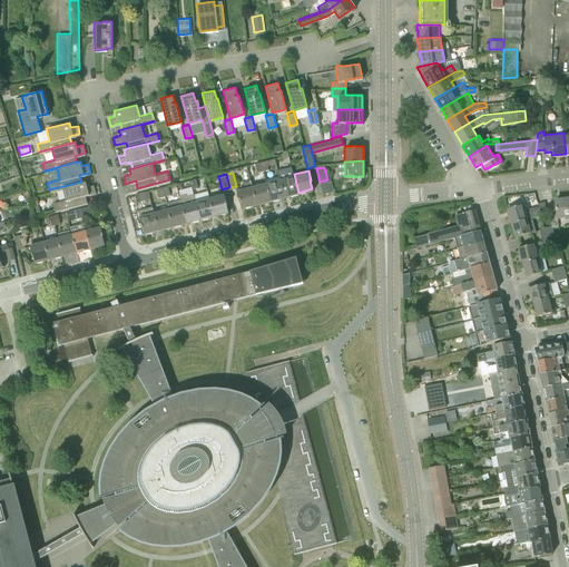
[(284,196),(298,193),(294,174),(280,178),(284,196)]
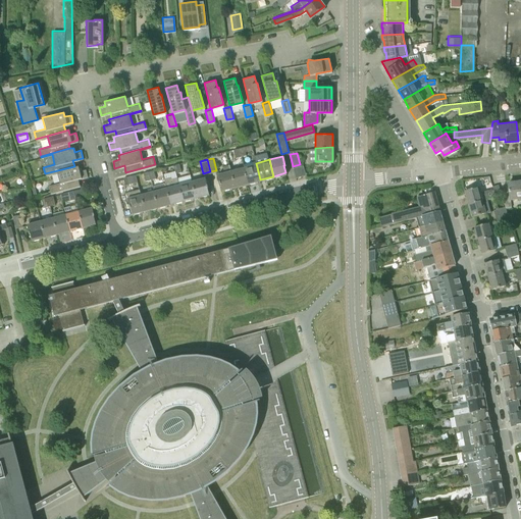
[(235,186),(230,169),(228,163),(222,165),(223,171),(216,173),(219,184),(220,184),(221,190),(235,186)]
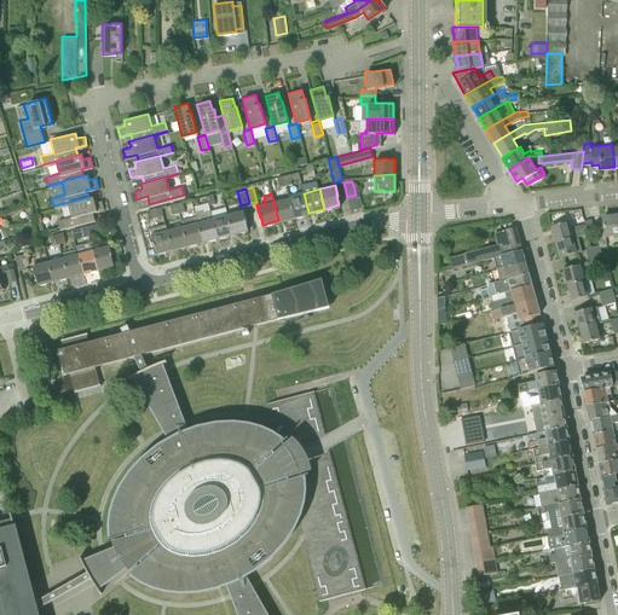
[(294,216),(309,213),(304,193),(288,197),(294,216)]
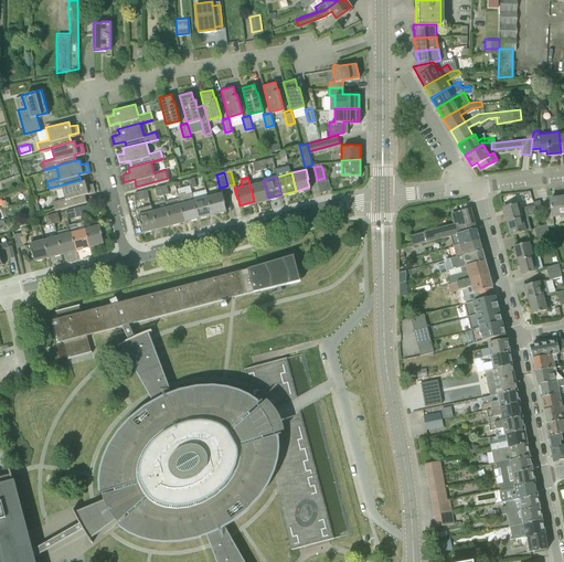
[(54,208),(86,200),(84,192),(94,190),(92,182),(85,183),(84,179),(81,180),(49,188),(49,189),(61,186),(64,197),(52,200),(54,208)]
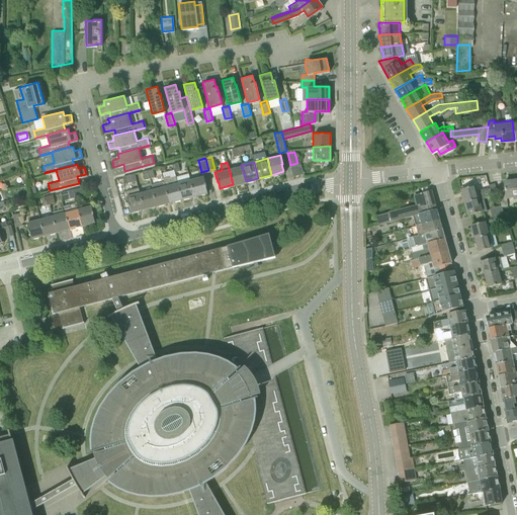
[(233,184),(246,181),(241,165),(229,168),(233,184)]
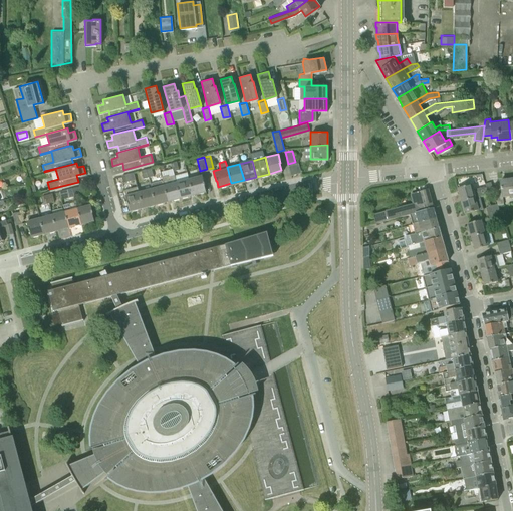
[(122,181),(135,178),(133,171),(121,174),(122,181)]
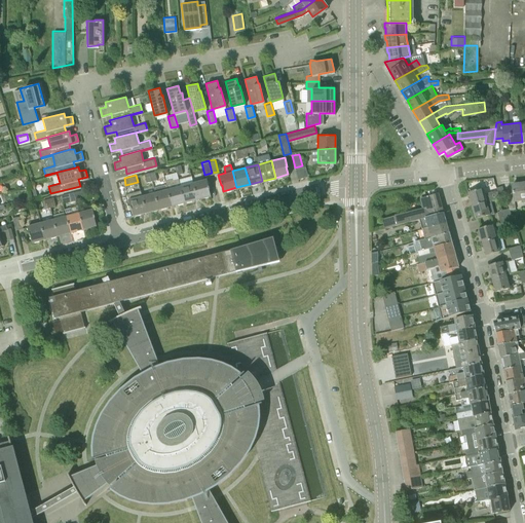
[(172,204),(184,201),(180,185),(174,186),(172,177),(164,179),(166,188),(172,204)]
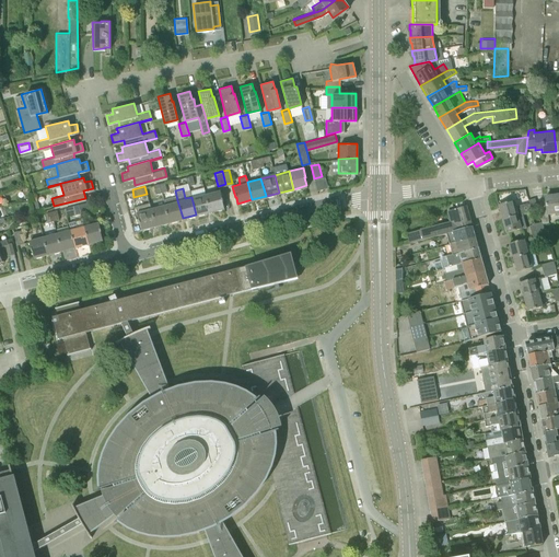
[(206,193),(210,211),(224,207),(222,200),(223,200),(220,189),(206,193)]
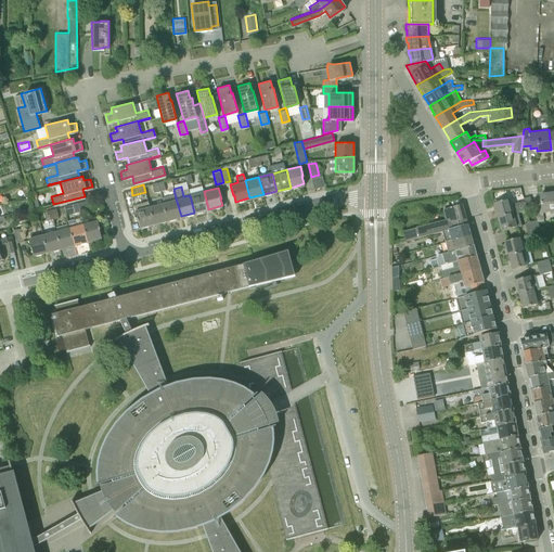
[(194,213),(208,209),(204,191),(190,195),(194,213)]
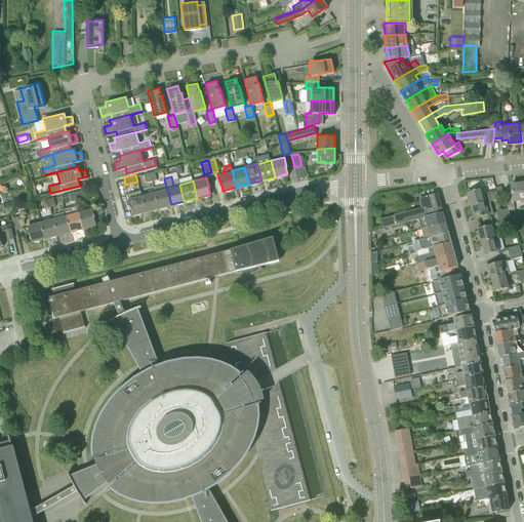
[(513,200),(523,198),(523,181),(510,183),(512,195),(505,196),(507,206),(508,208),(514,207),(513,200)]
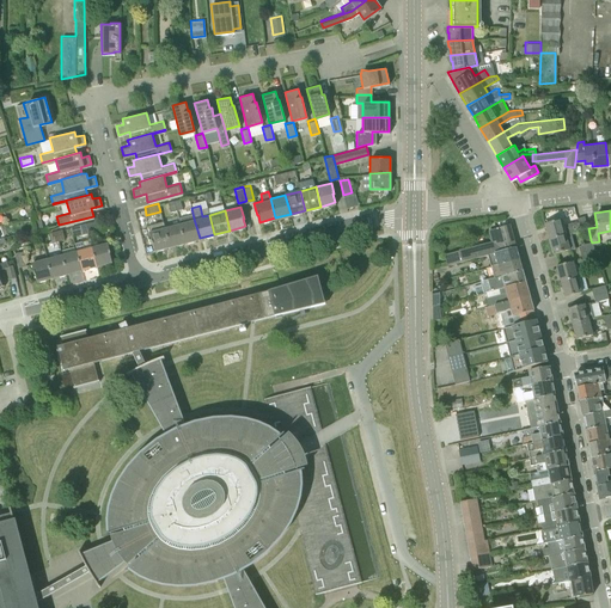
[(581,231),(588,228),(584,214),(576,216),(581,231)]
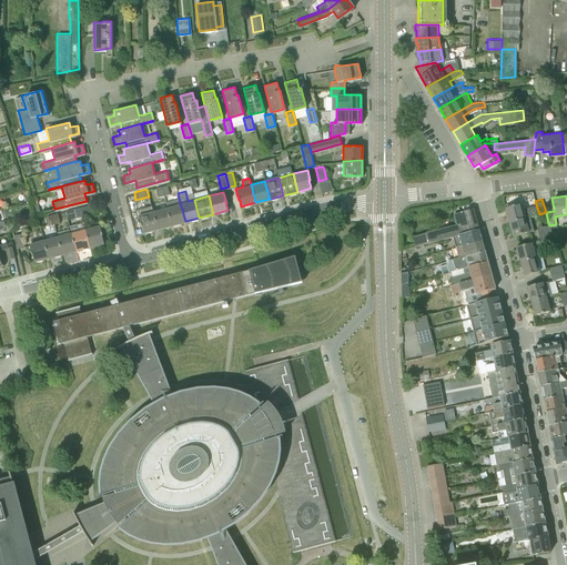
[(508,220),(524,217),(519,202),(505,207),(508,220)]
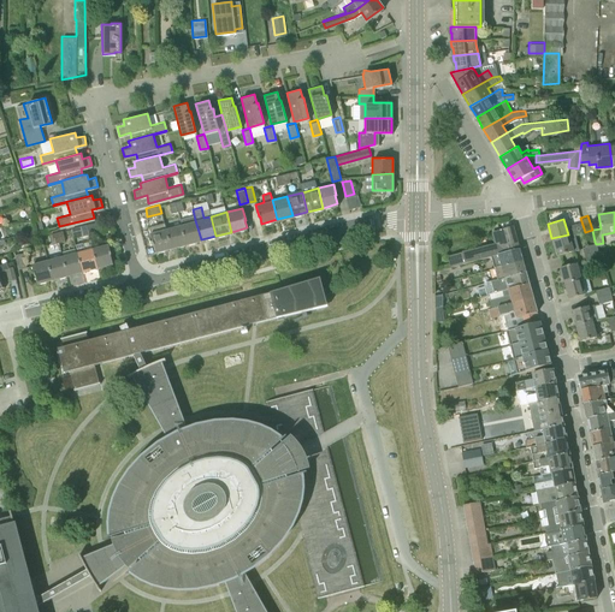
[(88,232),(102,229),(100,220),(87,224),(88,232)]
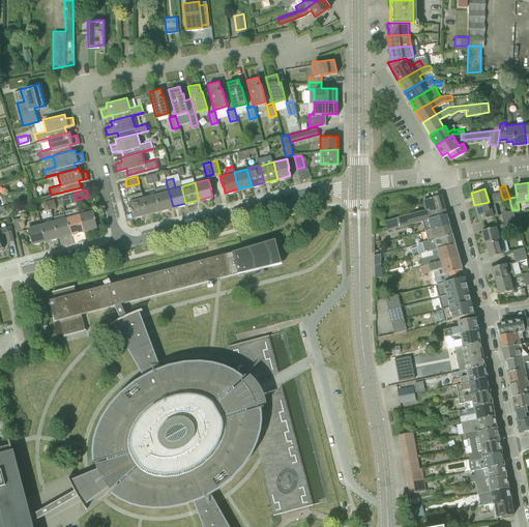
[(160,210),(173,206),(168,189),(155,193),(160,210)]
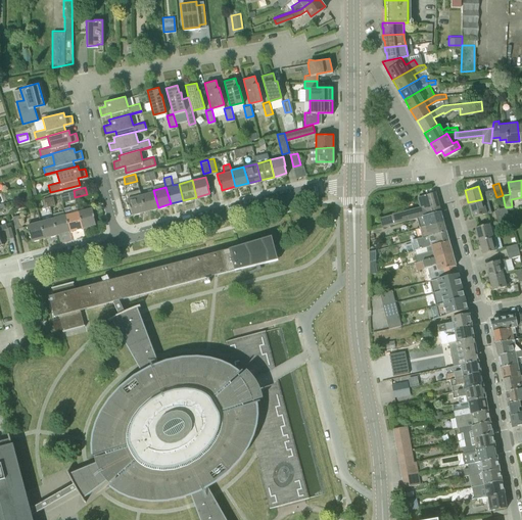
[(145,210),(141,193),(139,188),(126,192),(128,197),(127,197),(130,207),(131,207),(132,214),(145,210)]
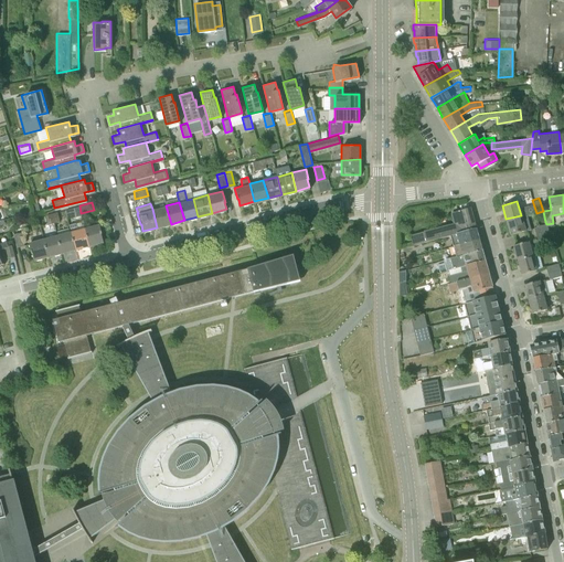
[(157,228),(171,224),(166,205),(152,209),(157,228)]
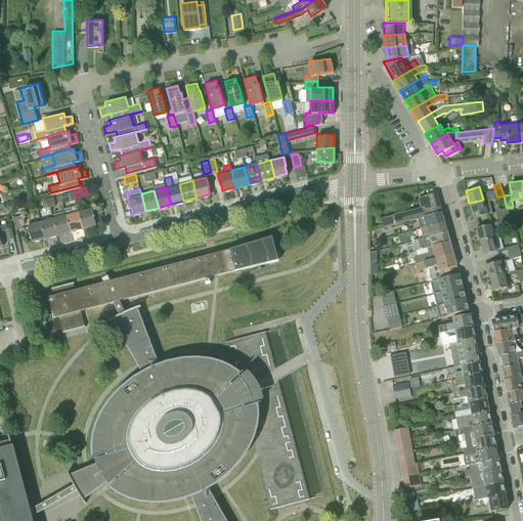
[(423,215),(440,211),(435,191),(418,196),(421,206),(380,216),(383,226),(392,223),(407,219),(423,215)]
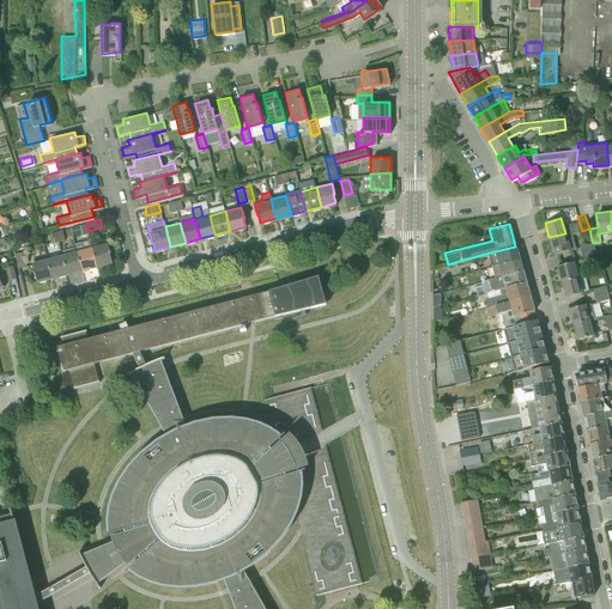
[(553,253),(570,248),(565,233),(549,237),(553,253)]
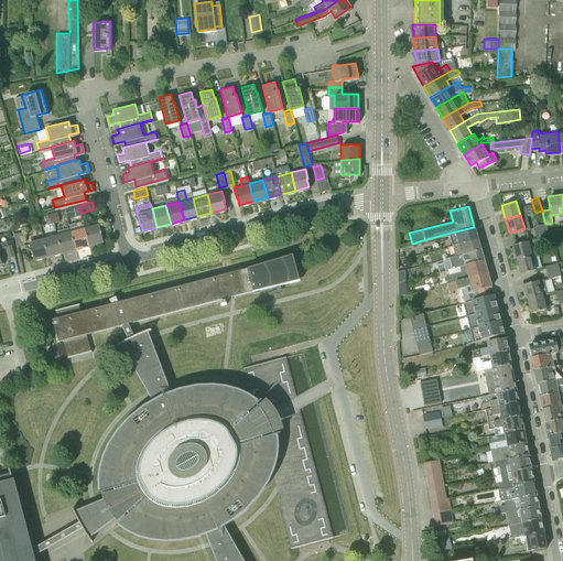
[(75,248),(89,245),(84,227),(77,228),(75,220),(68,223),(69,230),(75,248)]
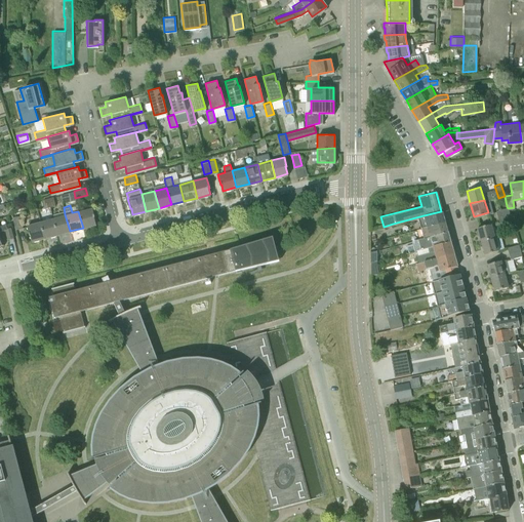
[(497,215),(509,212),(508,208),(507,206),(495,209),(497,215)]
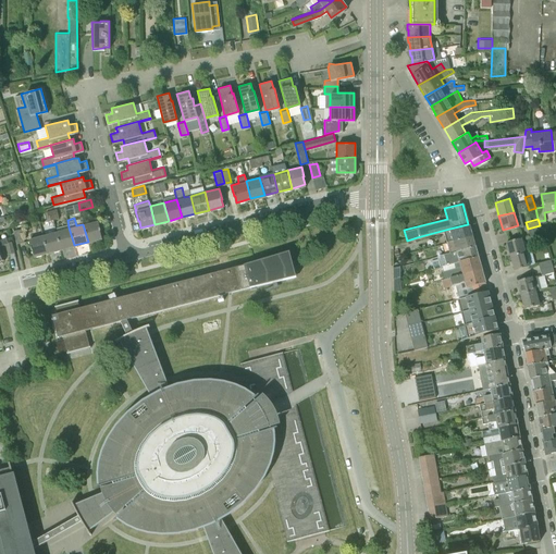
[(83,224),(88,242),(101,237),(99,230),(100,229),(98,220),(83,224)]
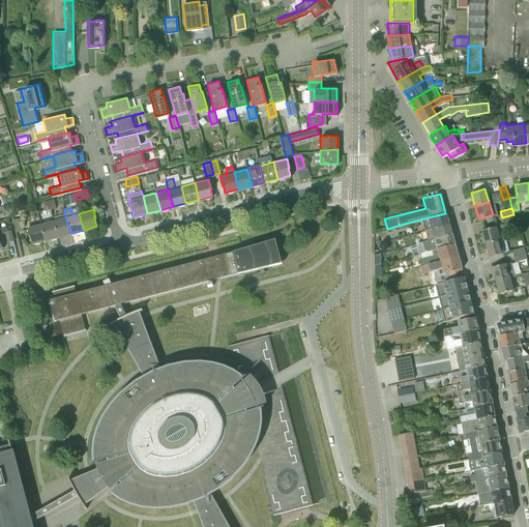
[(424,230),(448,223),(445,213),(428,217),(429,223),(423,224),(424,230)]
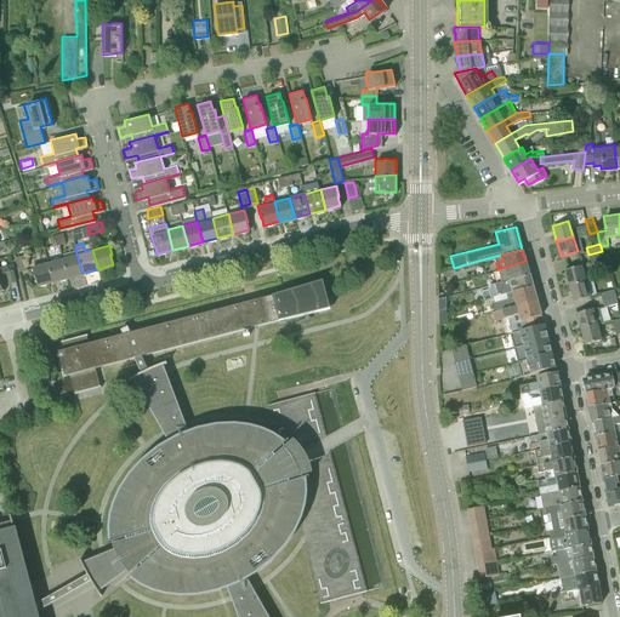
[(602,251),(589,255),(590,262),(604,257),(602,251)]
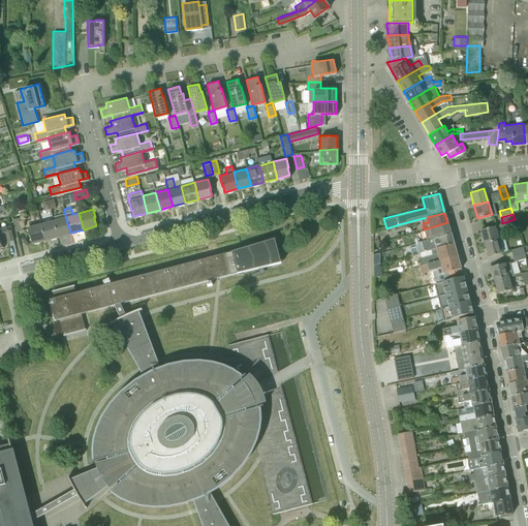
[(16,229),(23,228),(20,216),(12,217),(16,229)]
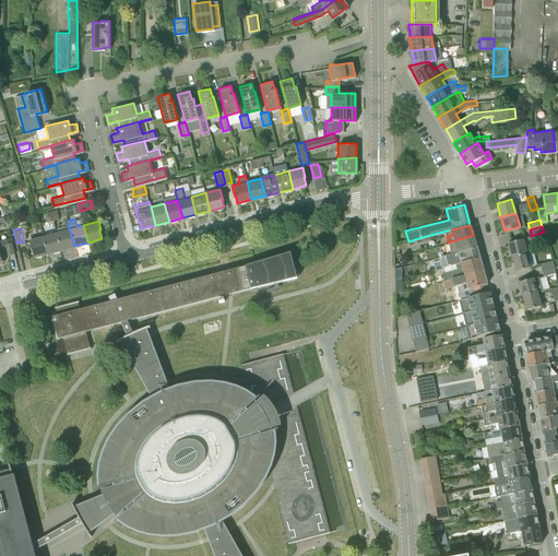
[(61,249),(74,246),(69,228),(57,232),(61,249)]
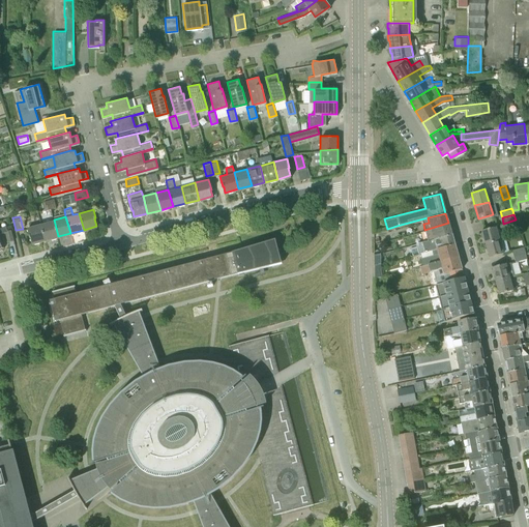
[(45,240),(58,236),(54,220),(40,223),(45,240)]
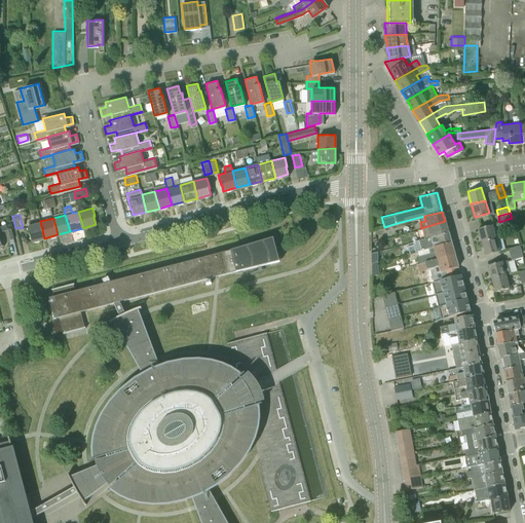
[(31,241),(44,238),(40,221),(26,225),(29,235),(30,235),(31,241)]
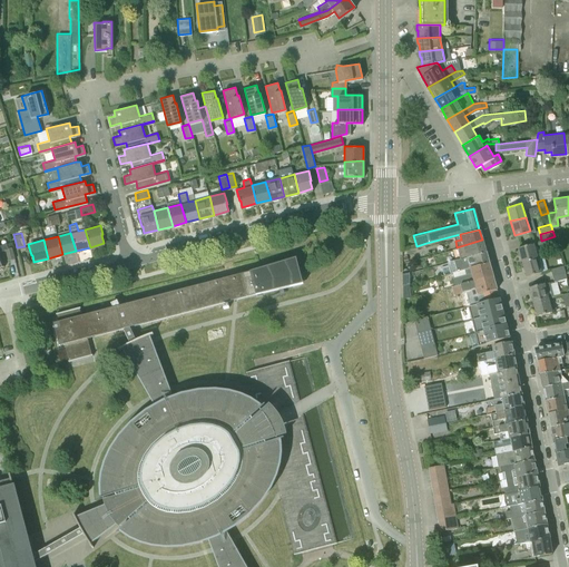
[(459,257),(486,251),(482,240),(457,247),(459,257)]
